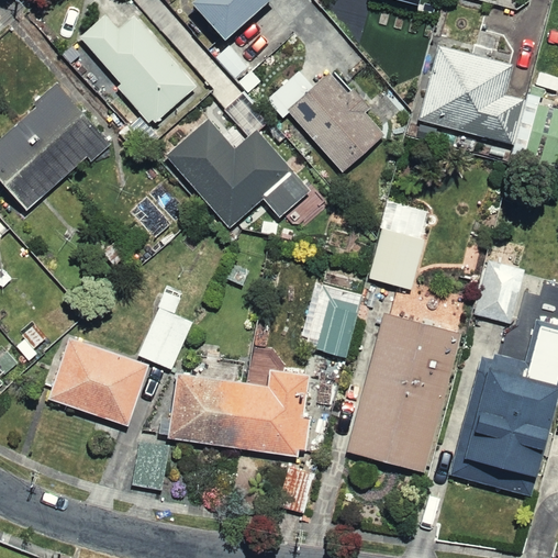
[(268,0),(185,0),(185,1),(220,42),(268,0)]
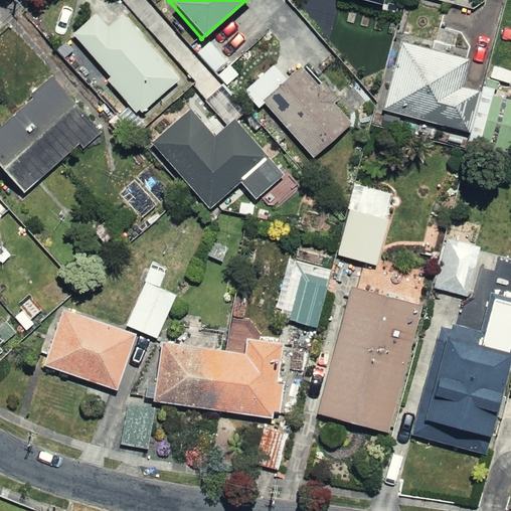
[(181,78),(124,6),(104,22),(95,12),(69,32),(135,115),(181,78)]
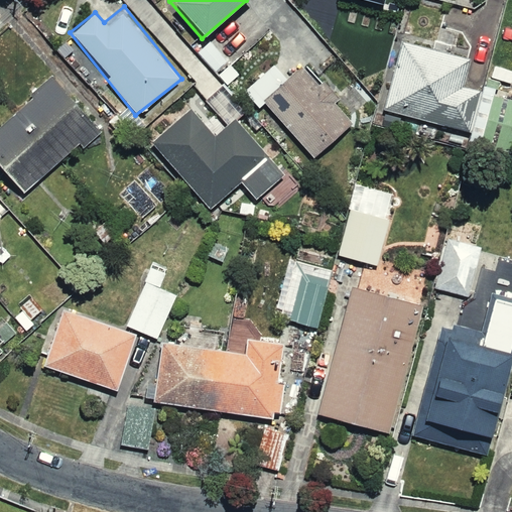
[(469,136),(484,91),(465,85),(473,58),(404,36),(382,108),(469,136)]
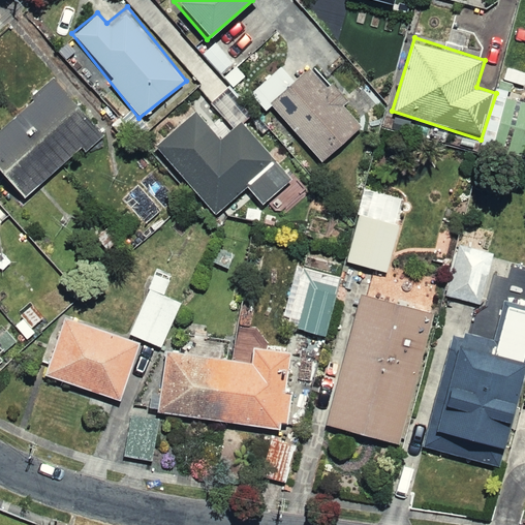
[(319,66),(273,105),(318,160),(365,121),(319,66)]
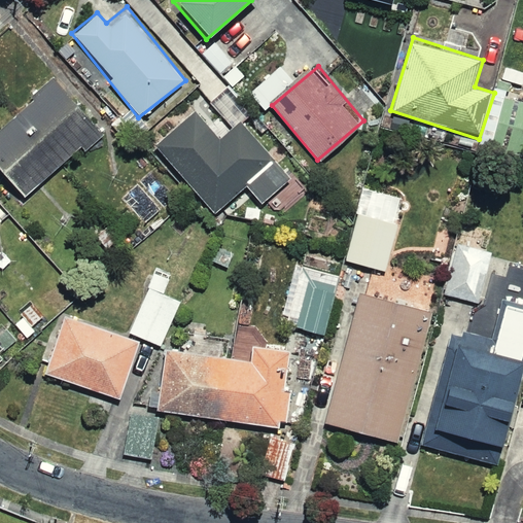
[(0,172),(22,199),(103,130),(59,77),(0,127),(0,172)]
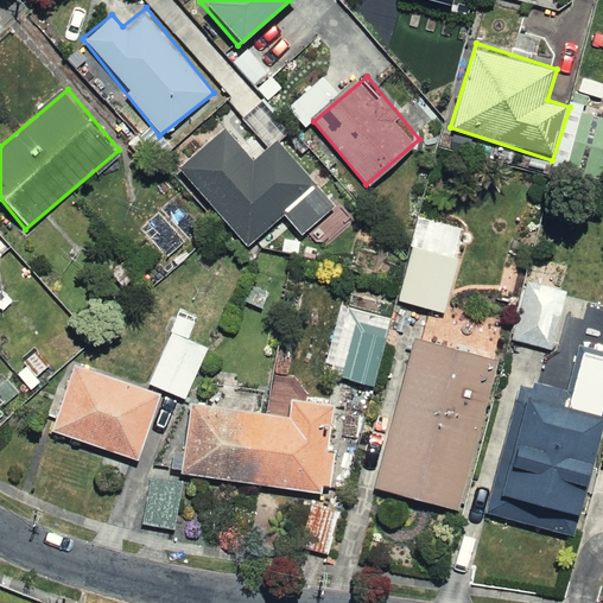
[(342,207),(284,137),(252,97),(165,169),(233,251),(277,214),(299,241),(342,207)]
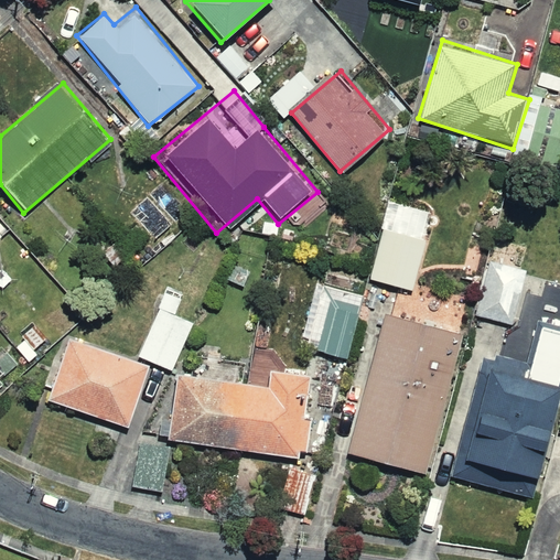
[(559,109),(529,99),(513,149),(508,163),(559,180),(559,109)]
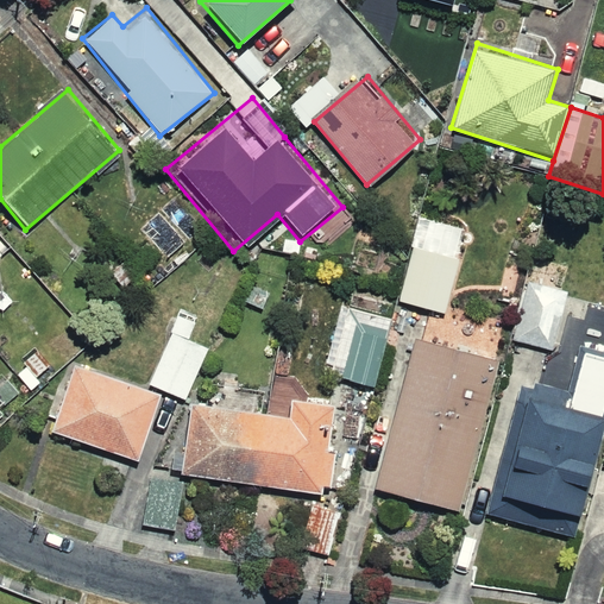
[(445,320),(471,233),(420,218),(394,304),(445,320)]
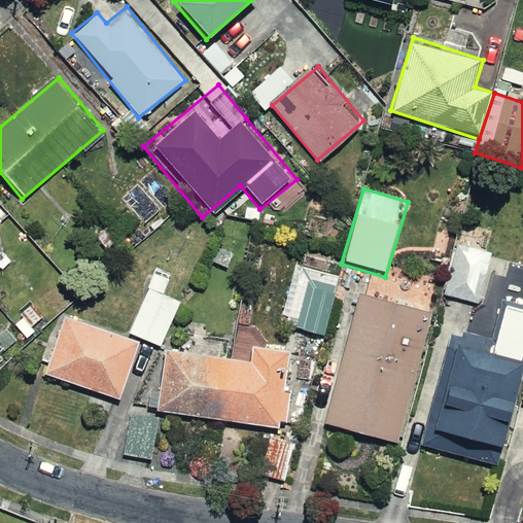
[(481,306),(498,243),(452,231),(434,293),(481,306)]
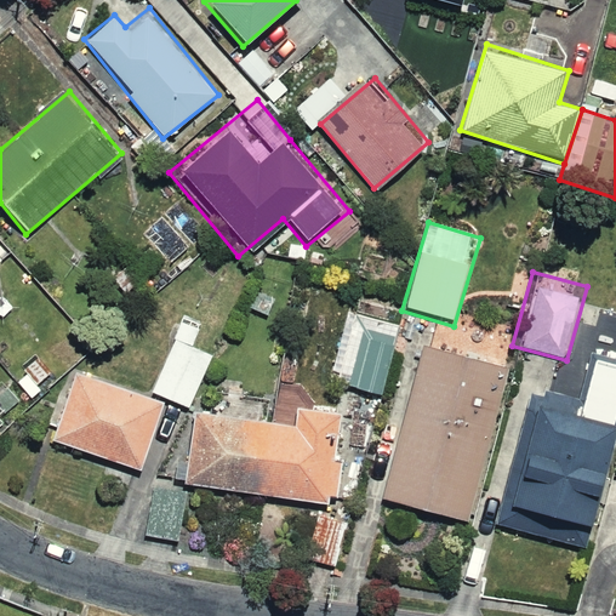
[(206,331),(186,321),(150,392),(189,411),(218,354),(199,344),(206,331)]
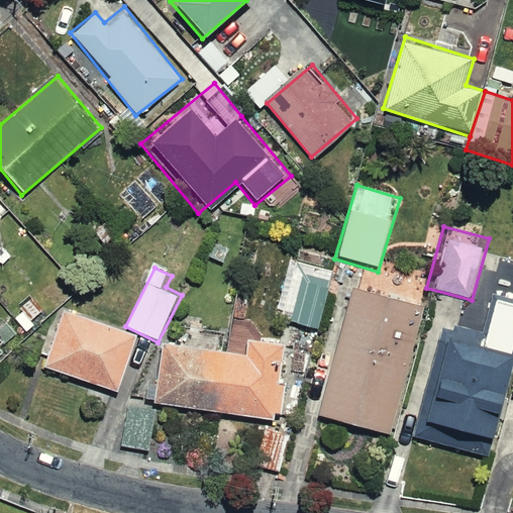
[(319,329),(333,281),(297,271),(283,319),(319,329)]
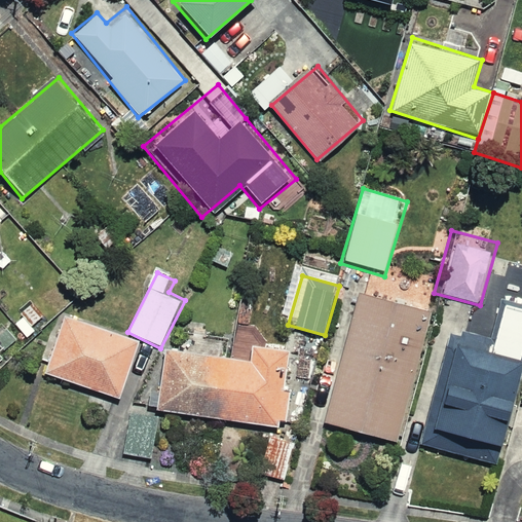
[(396,444),(433,309),(360,290),(323,424),(396,444)]
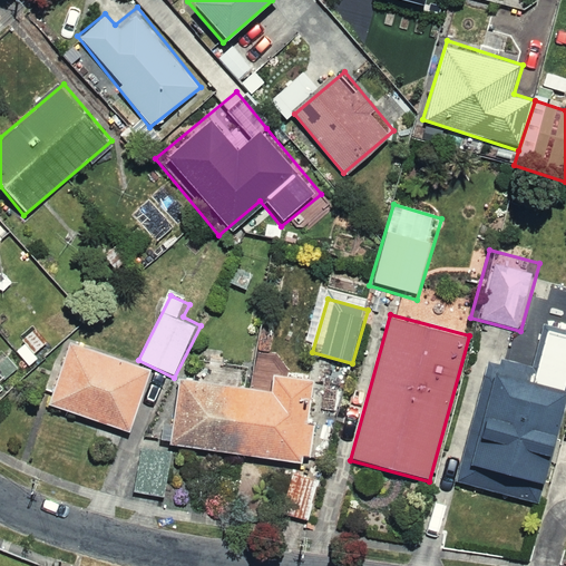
[(545,486),(565,405),(565,330),(544,325),(533,371),(488,360),(461,465),(545,486)]
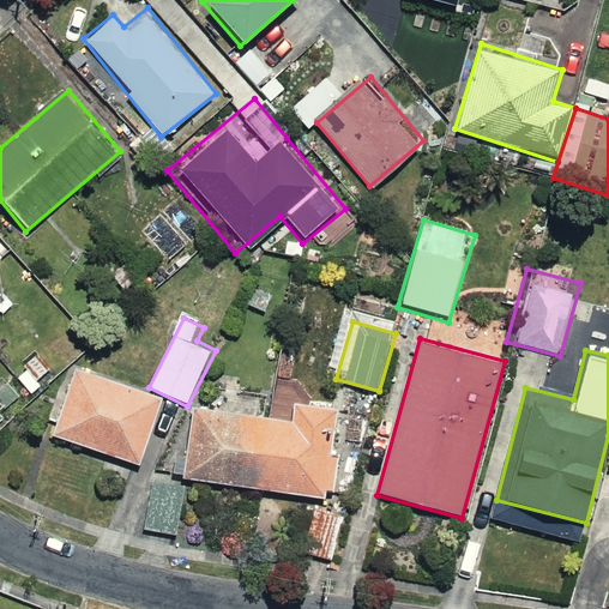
[(223,410),(193,406),(184,478),(337,500),(350,410),(306,404),(311,372),(273,366),(270,399),(225,392),(223,410)]
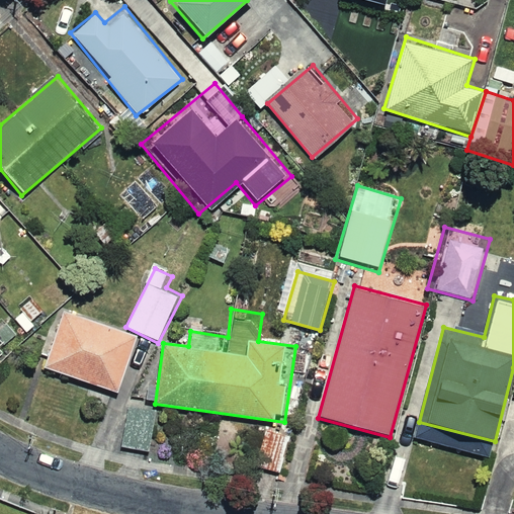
[(139,336),(60,311),(41,367),(120,393),(139,336)]
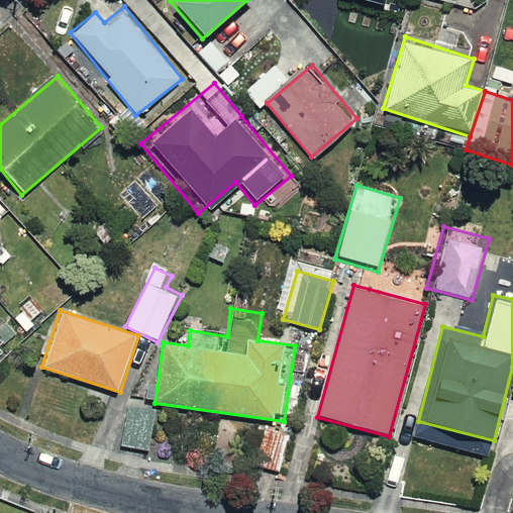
[(0,361),(17,345),(0,326),(0,361)]
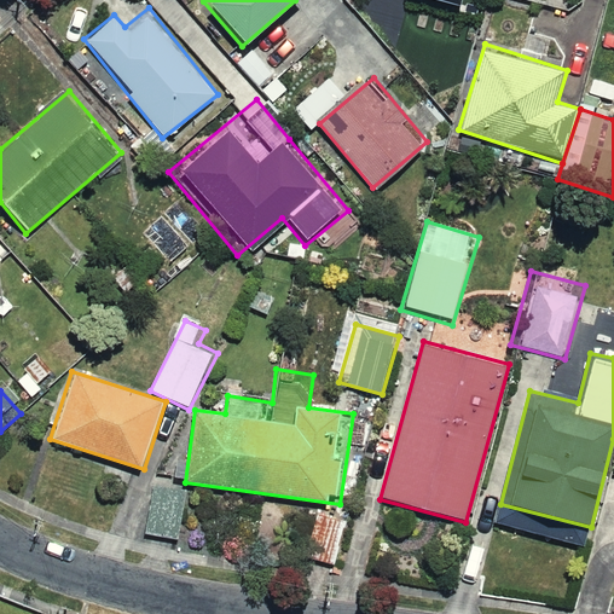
[(190,490),(149,486),(144,538),(185,542),(190,490)]
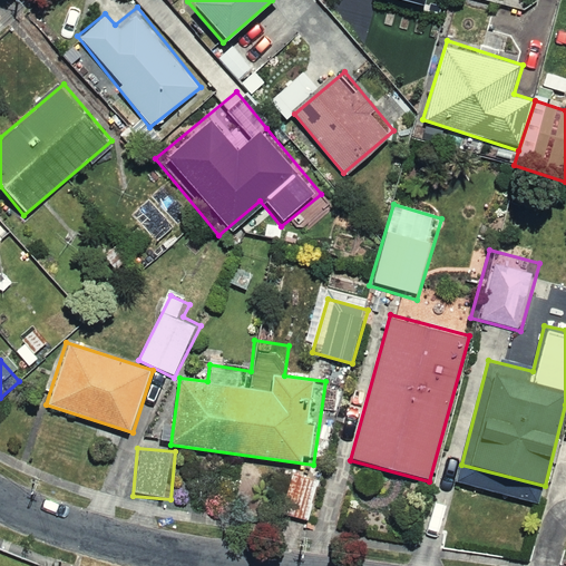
[(309,525),(319,479),(288,472),(277,517),(309,525)]
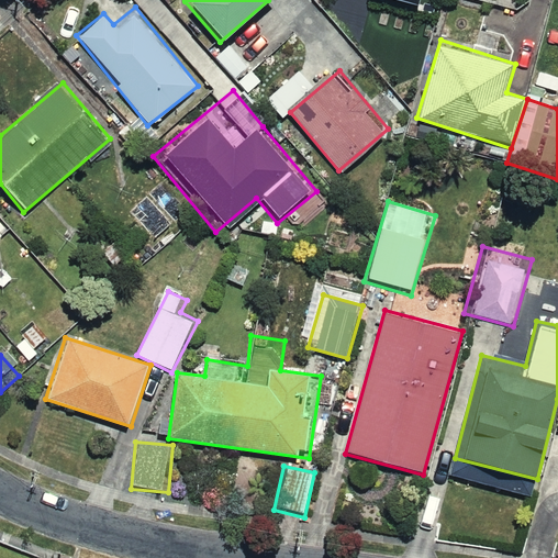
All buildings are outlined.
